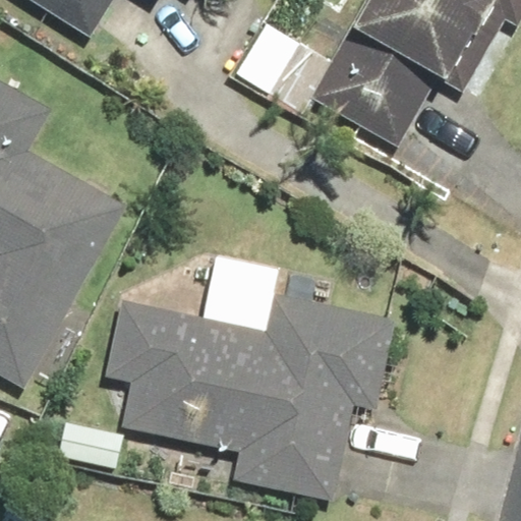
[(26,0),(89,39),(113,0),(26,0)]
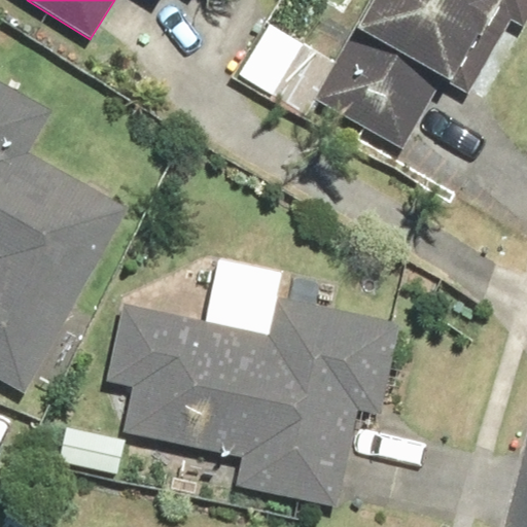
[(526,0),(367,0),(312,101),(403,151),(444,80),(468,94),(510,19),(523,27),(526,19),(526,0)]
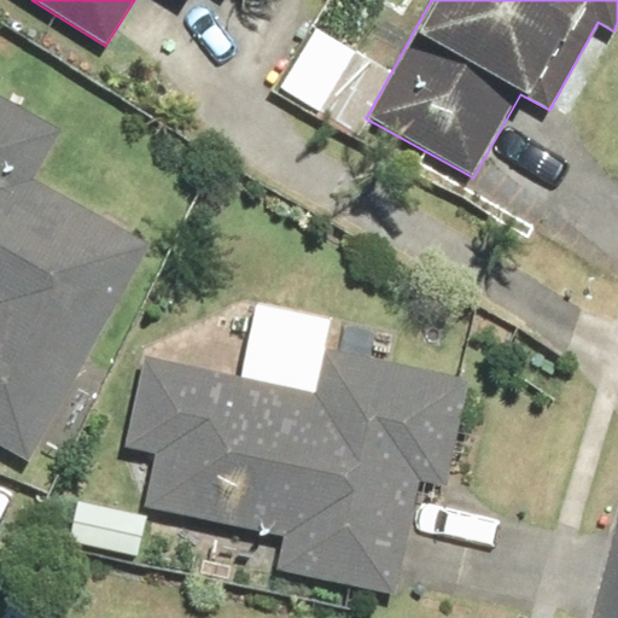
[(357,53),(313,27),(279,85),(324,111),(357,53)]
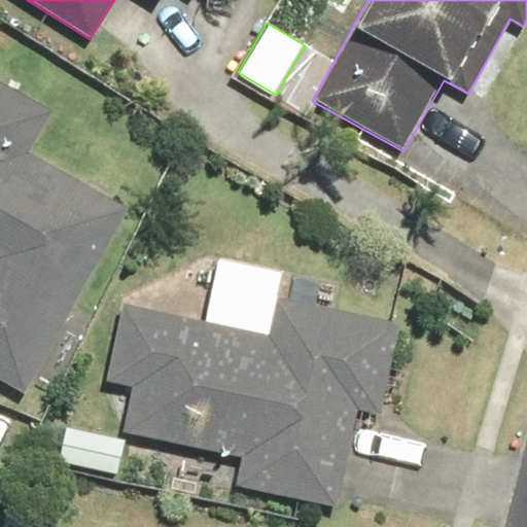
[(0,381),(26,395),(128,209),(29,154),(53,110),(0,81),(0,381)]
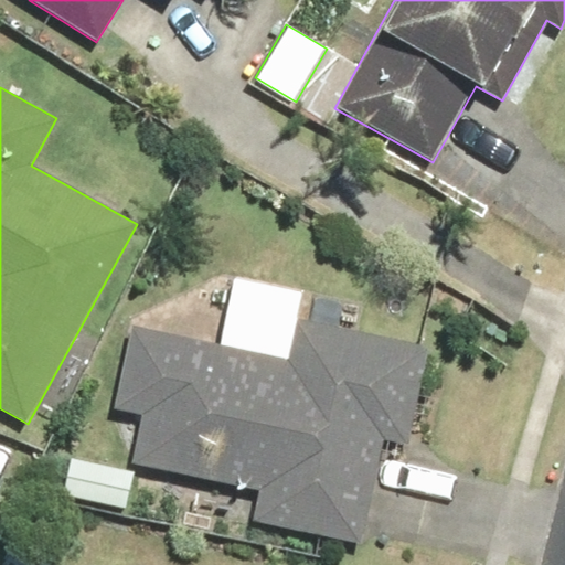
[(140,416),(131,462),(259,487),(253,523),(361,544),(381,439),(407,444),(426,347),(298,322),(291,359),(128,328),(113,411),(140,416)]
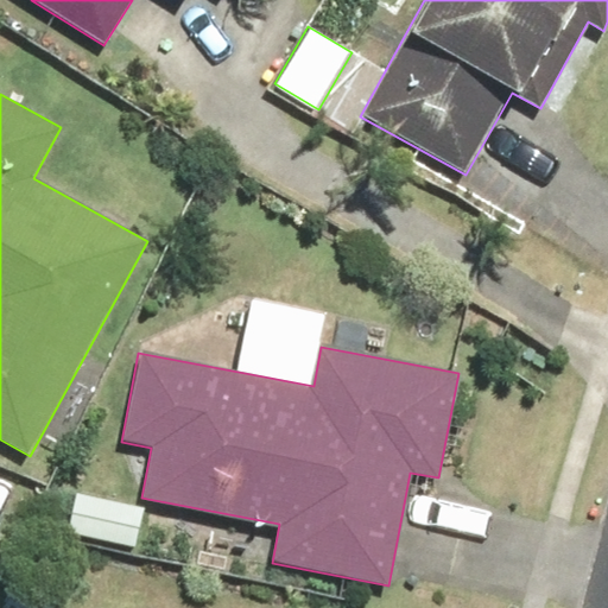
All buildings are outlined.
